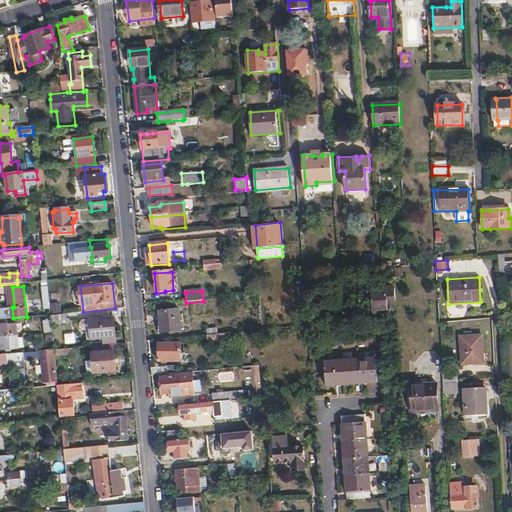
[(372,311),(397,309),(395,292),(371,293),(372,311)]
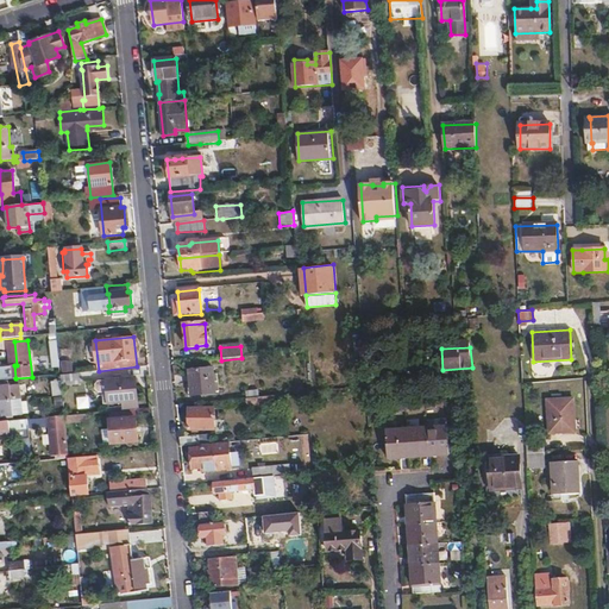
[(73,370),(71,360),(61,362),(63,372),(73,370)]
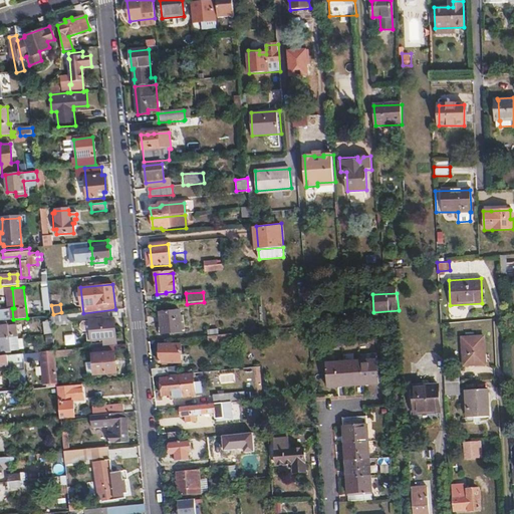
[(181,331),(180,318),(180,311),(160,313),(161,325),(163,325),(164,335),(182,333),(181,331)]
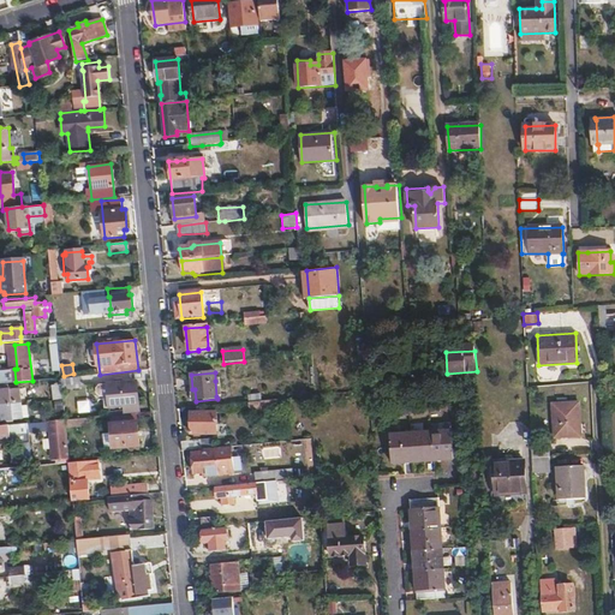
[(61,384),(61,388),(81,387),(79,376),(60,377),(61,384)]
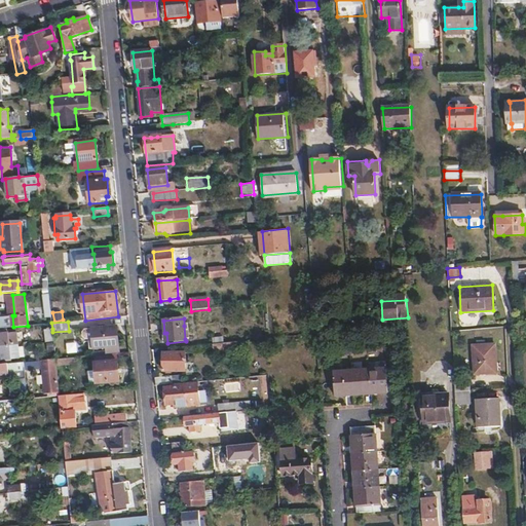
[(91,328),(94,348),(107,347),(107,352),(119,351),(116,326),(91,328)]
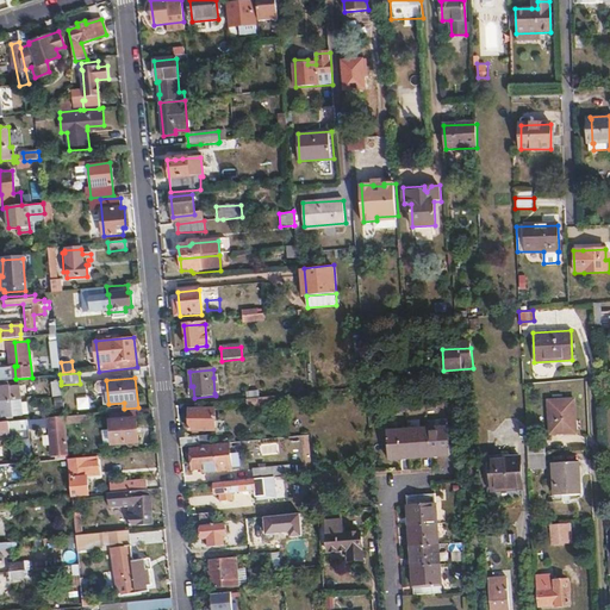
[(385,378),(367,379),(368,397),(386,396),(385,378)]
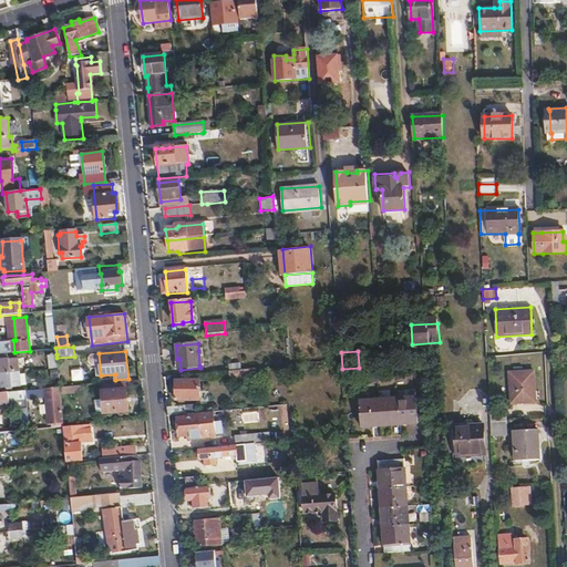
[(96,377),(101,375),(99,353),(91,354),(89,358),(90,362),(92,364),(95,364),(96,377)]
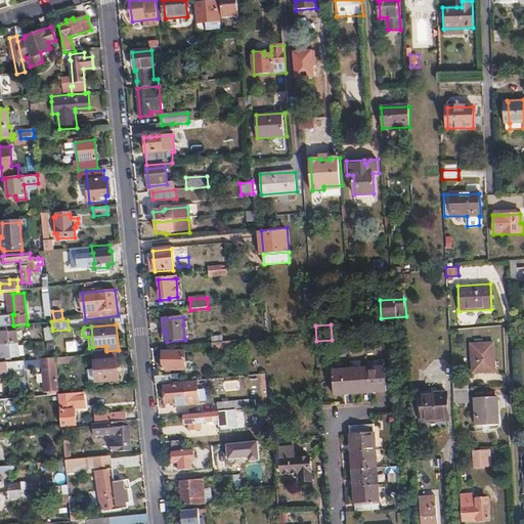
[(52,331),(52,328),(44,329),(45,342),(53,341),(52,331)]
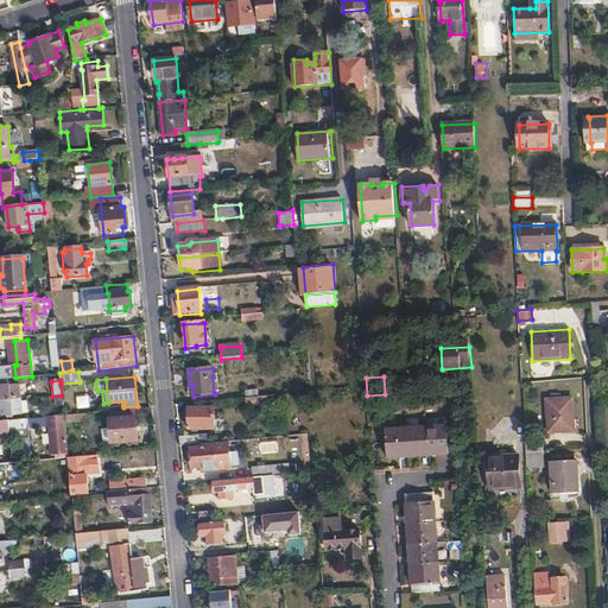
[(0,416),(12,416),(10,401),(10,397),(20,396),(19,385),(10,386),(8,381),(0,381),(0,416)]
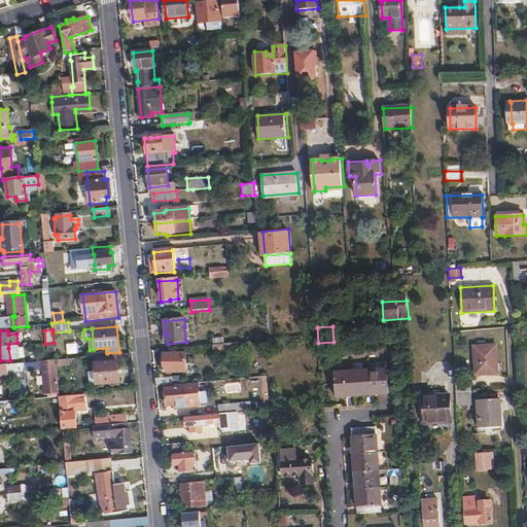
[(77,343),(67,343),(68,354),(78,353),(77,343)]
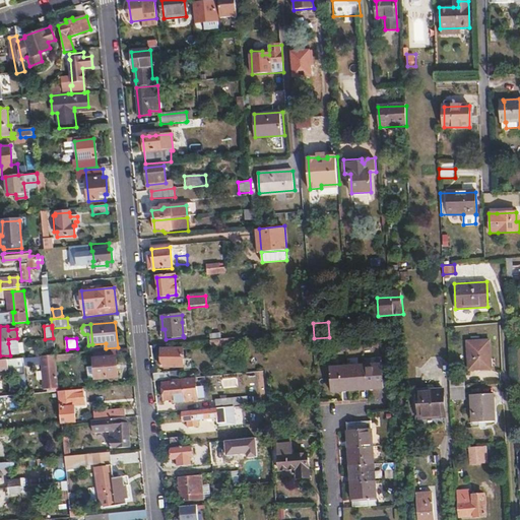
[(234,348),(234,339),(220,340),(211,341),(212,350),(234,348)]
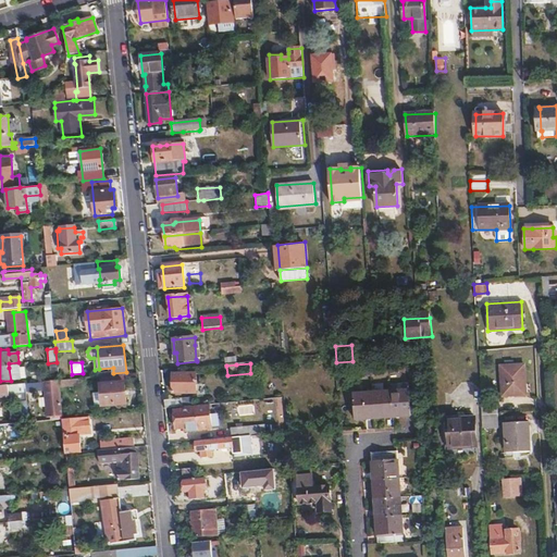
[(523,367),(500,367),(502,397),(524,396),(523,367)]
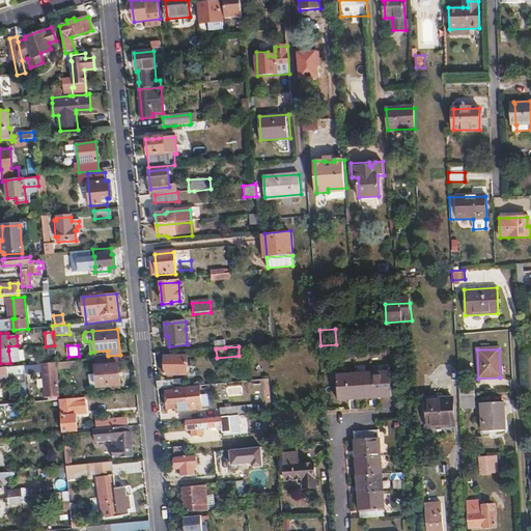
[(187,356),(165,357),(167,375),(189,374),(187,356)]
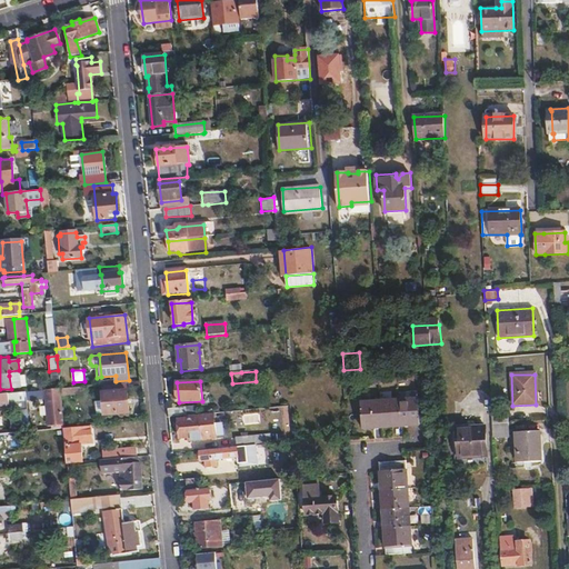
[(129,412),(126,382),(102,385),(105,413),(129,412)]
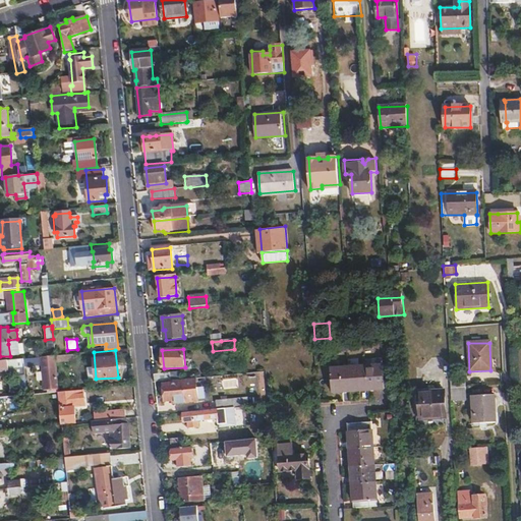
[(74,361),(74,354),(55,356),(56,363),(74,361)]
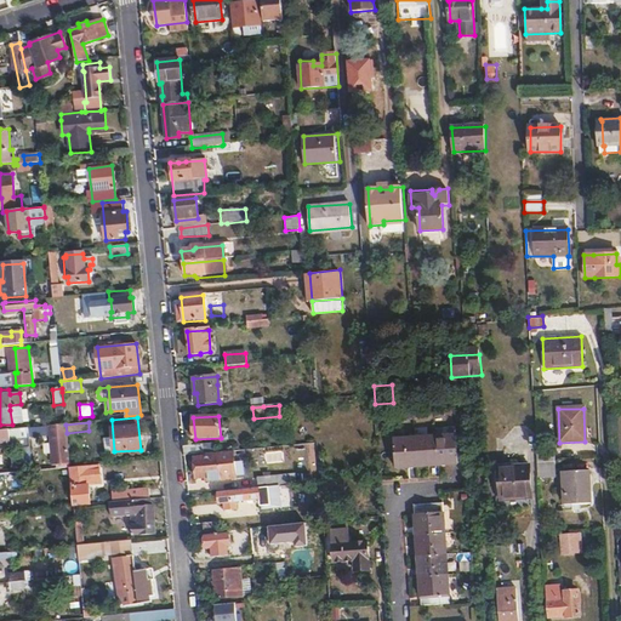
[(55,463),(69,462),(67,433),(66,425),(51,426),(55,463)]
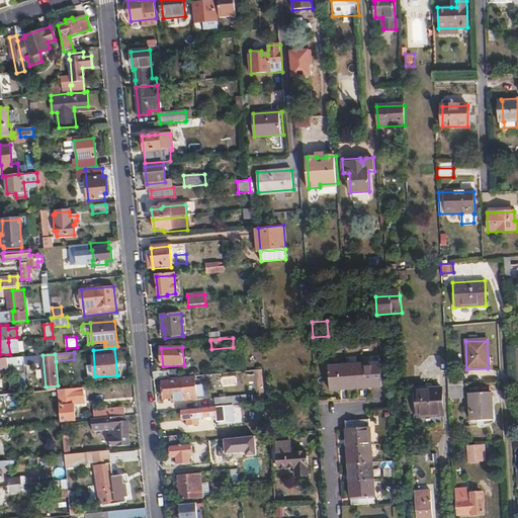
[(27,365),(40,363),(39,355),(26,356),(27,365)]
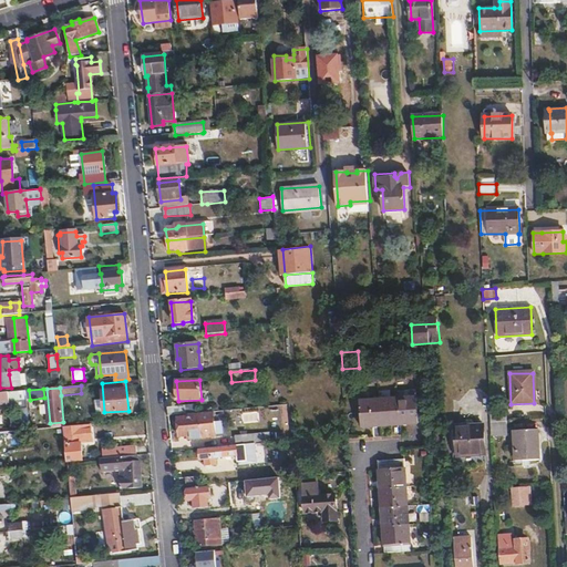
[(16,410),(17,410),(27,409),(26,391),(0,393),(0,404),(9,404),(9,401),(14,401),(16,410)]
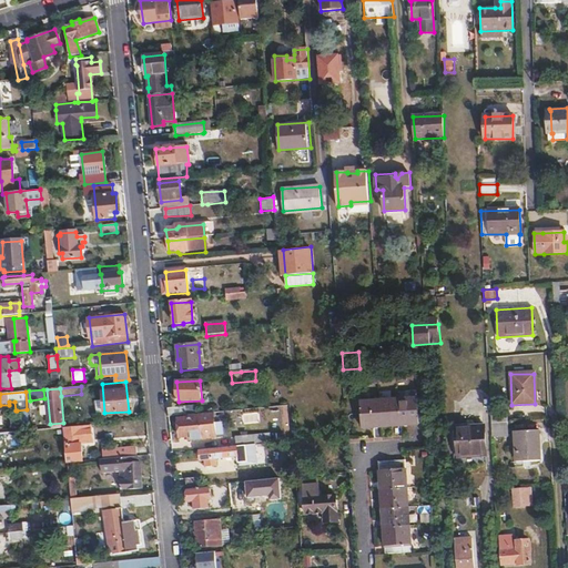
[(416,399),(397,401),(399,427),(418,426),(416,399)]
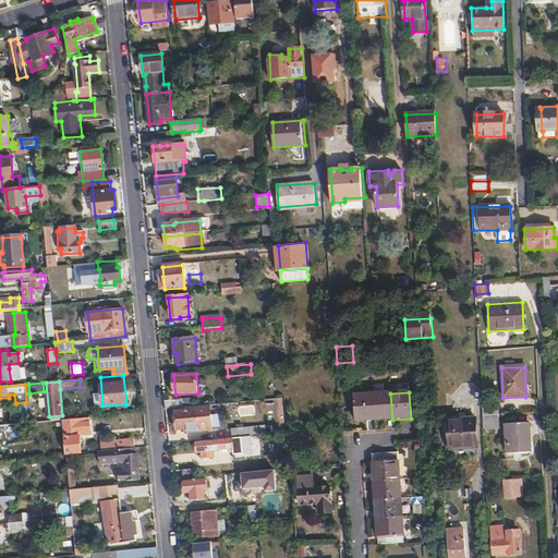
[(392,420),(390,393),(372,395),(374,421),(392,420)]
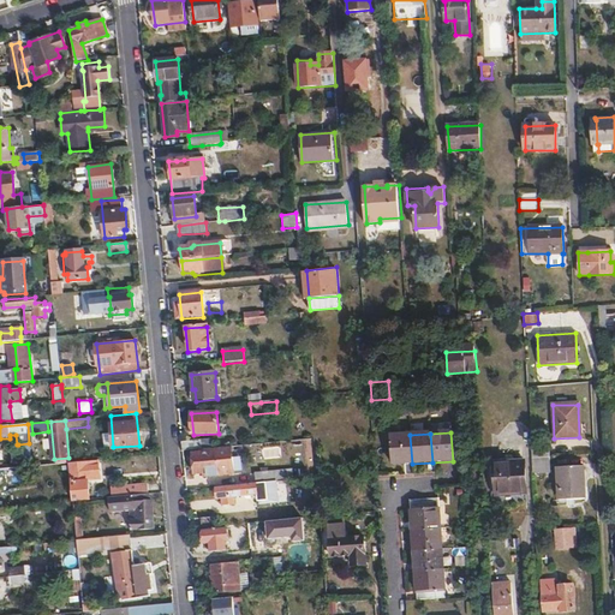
[(412,464),(410,435),(389,437),(392,466),(412,464)]
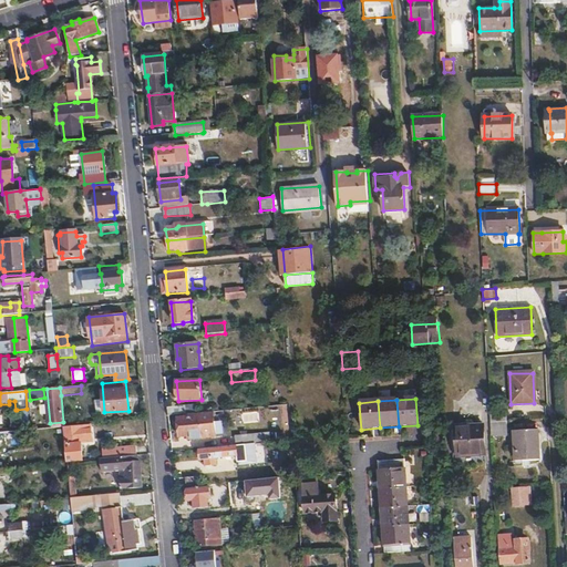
[(195,406),(168,409),(168,418),(187,415),(191,415),(196,414),(195,406)]
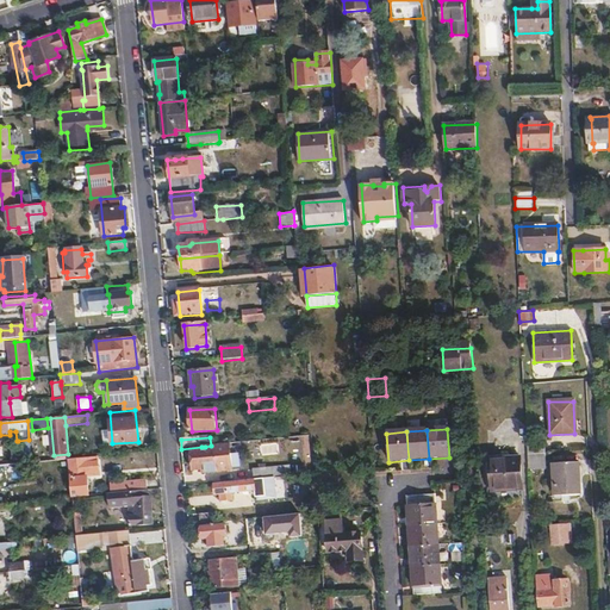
[(232,471),(231,443),(218,444),(211,446),(205,447),(201,447),(201,450),(191,452),(193,471),(203,471),(203,473),(232,471)]
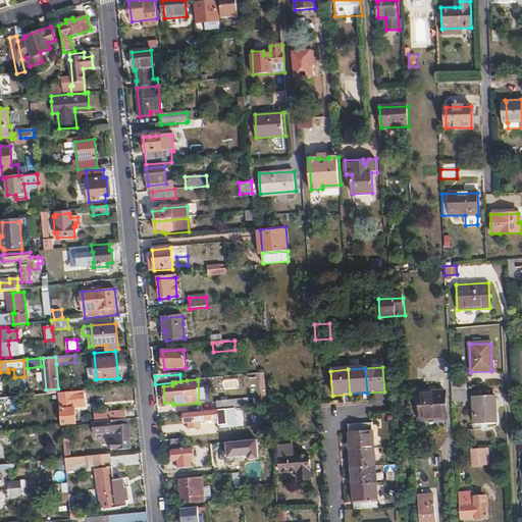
[(467,379),(452,380),(453,396),(468,396),(467,379)]
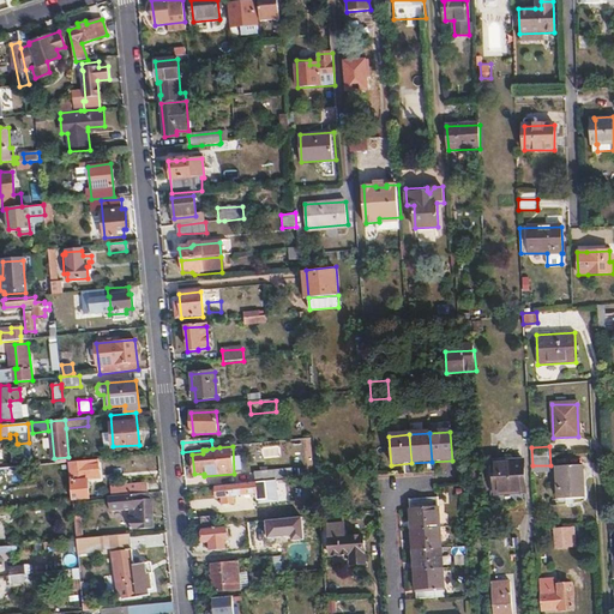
[(262,449),(263,458),(280,457),(278,447),(262,449)]
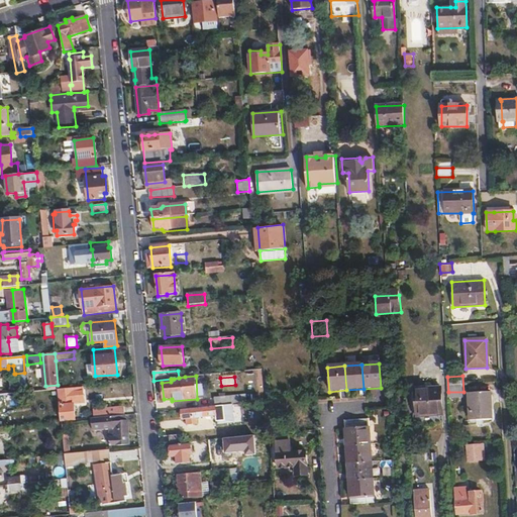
[(418,412),(428,413),(428,400),(427,386),(417,386),(418,412)]
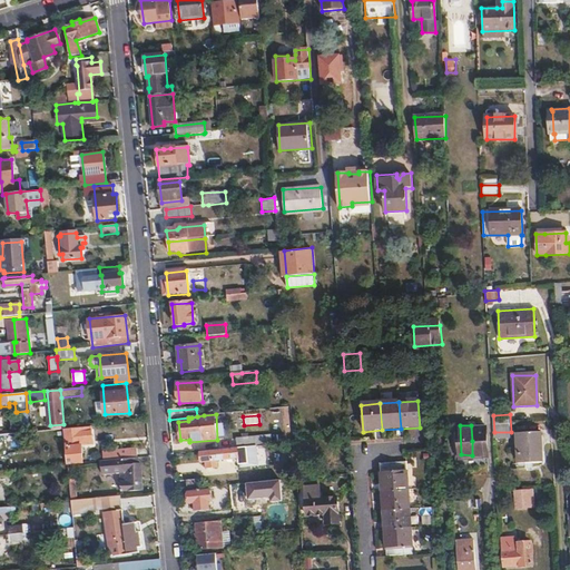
[(472,441),(472,455),(488,455),(489,425),(471,425),(472,441)]
